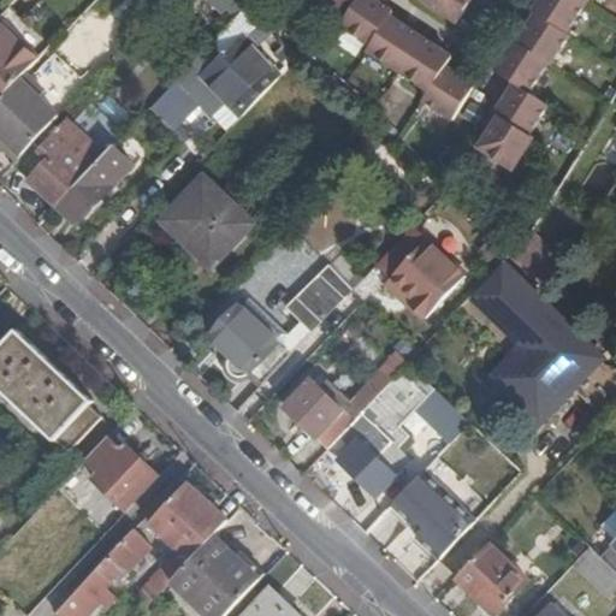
[(314,0),(314,1),(344,19),(356,0),(314,0)]
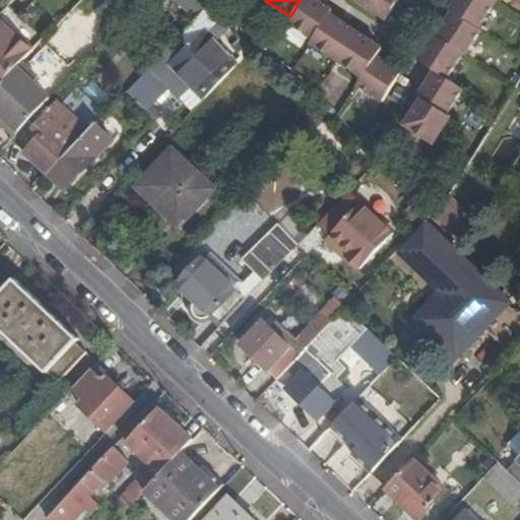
[(301,0),(290,16),(287,20),(313,38),(331,12),(333,8),(320,0),(301,0)]
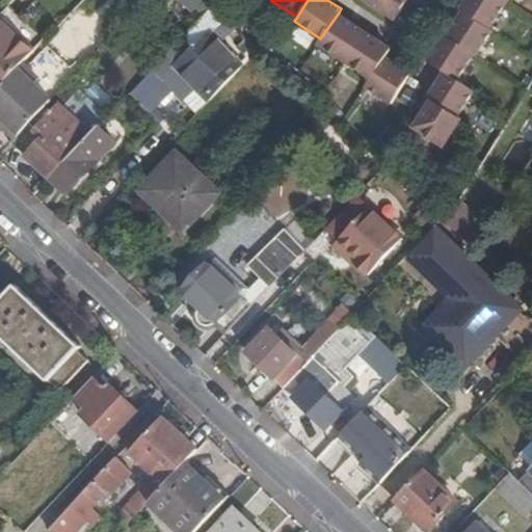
[(367,0),(366,1),(396,21),(408,0),(367,0)]
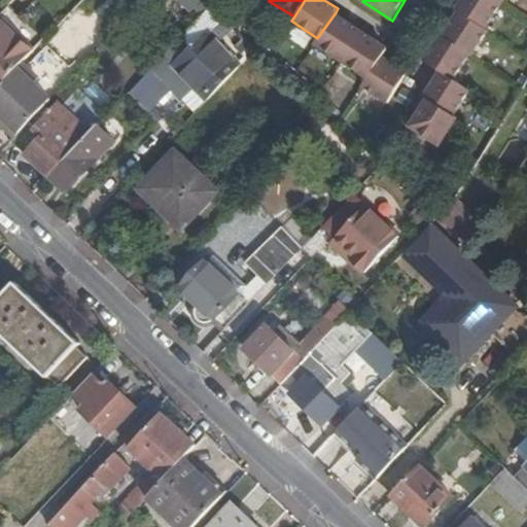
[(464,0),(457,13),(459,15),(444,40),(442,38),(425,65),(442,75),(425,102),(429,104),(412,131),(442,149),(459,123),(455,119),(470,95),(454,83),(470,59),(472,60),(489,34),(486,32),(505,0),(464,0)]
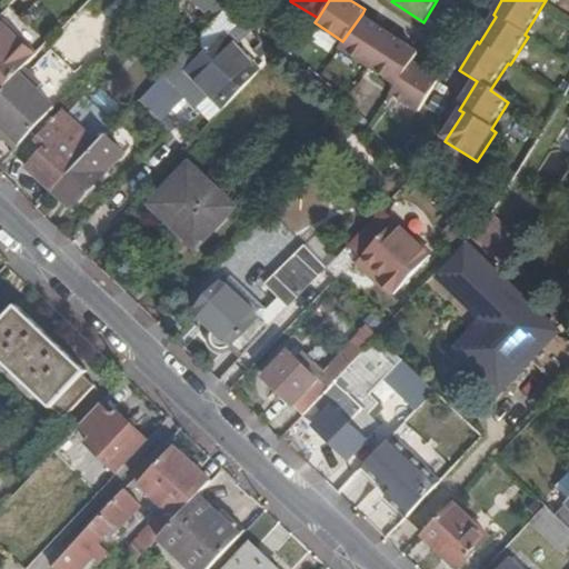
[(221,16),(177,61),(226,108),(259,73),(243,59),(242,61),(221,40),(238,22),(226,10),(221,16)]
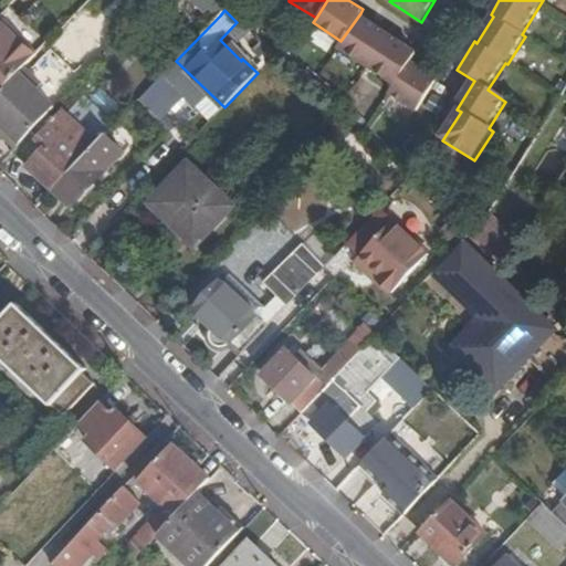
[(341,41),(338,45),(367,63),(387,31),(360,13),(341,41)]
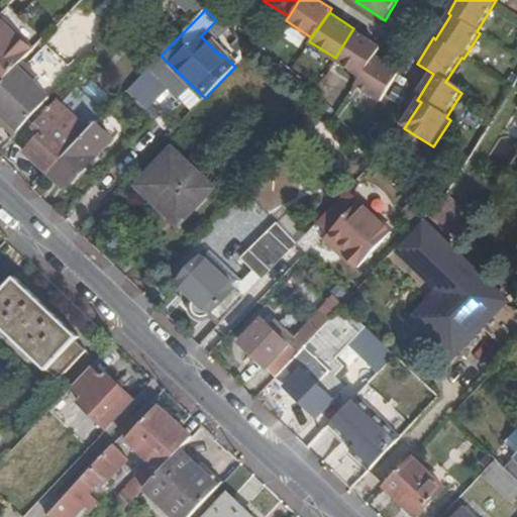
[(34,48),(0,15),(0,84),(21,63),(34,48)]
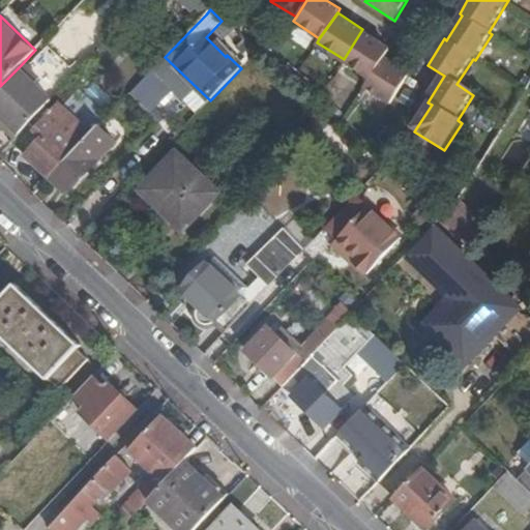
[(362,29),(344,59),(370,77),(384,55),(389,47),(362,29)]
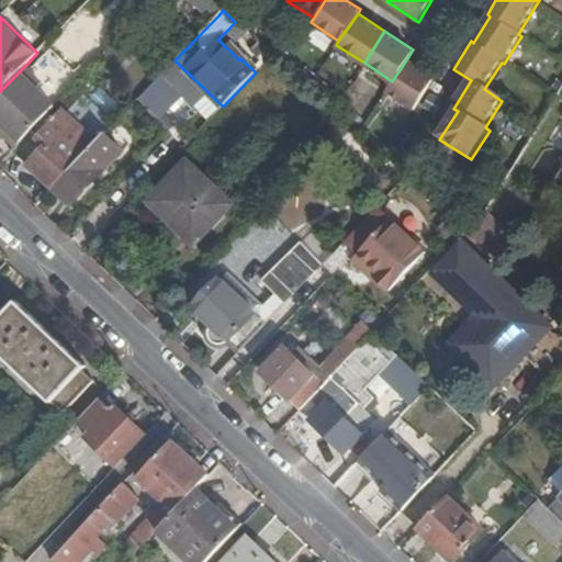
[(392,81),(385,90),(414,107),(434,76),(407,58),(392,81)]
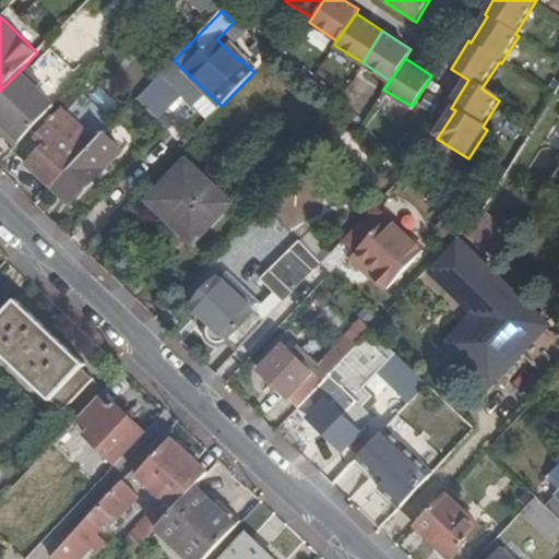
[(39,85),(23,68),(0,91),(0,133),(14,147),(32,130),(54,107),(35,88),(39,85)]
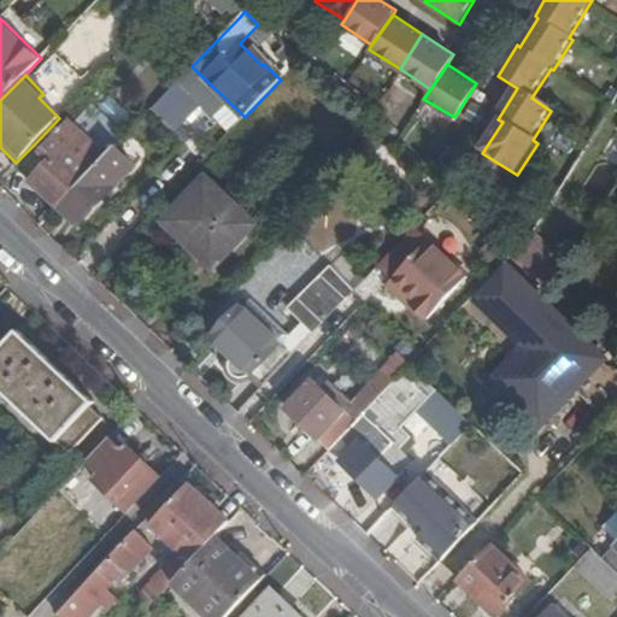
[(69,124),(43,152),(35,144),(16,163),(13,165),(57,207),(94,169),(123,139),(90,107),(71,128),(69,124)]
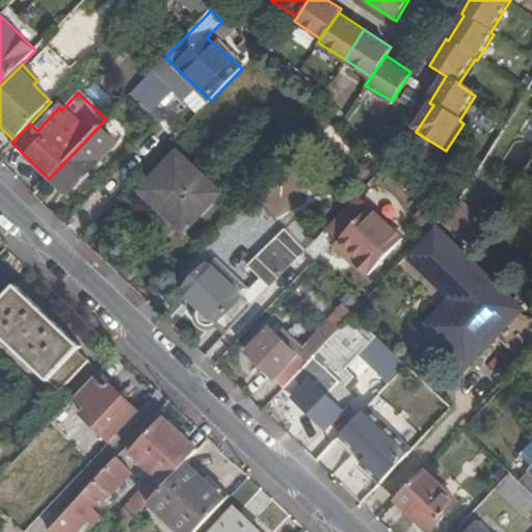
[(531,113),(522,133),(531,138),(531,113)]
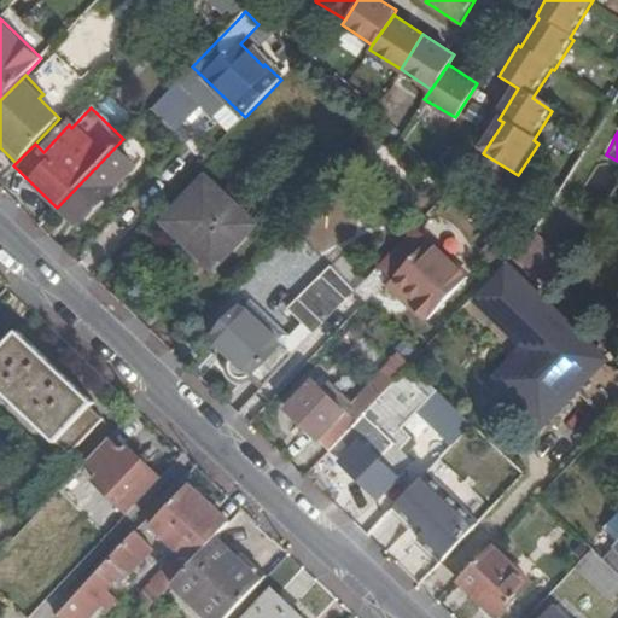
[(104,181),(115,170),(104,159),(94,169),(57,208),(56,209),(76,227),(112,190),(104,181)]
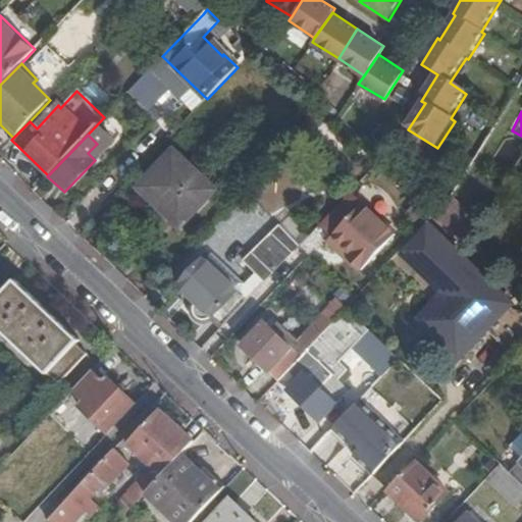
[(214,193),(173,155),(142,188),(169,213),(171,211),(184,224),(214,193)]
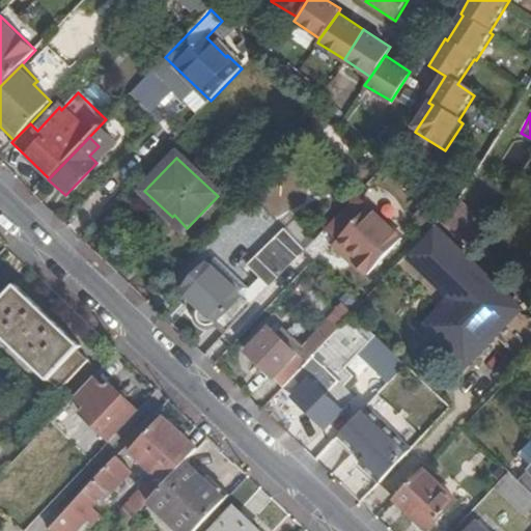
[(434,169),(419,192),(416,196),(442,219),(444,221),(446,217),(464,190),(434,169)]
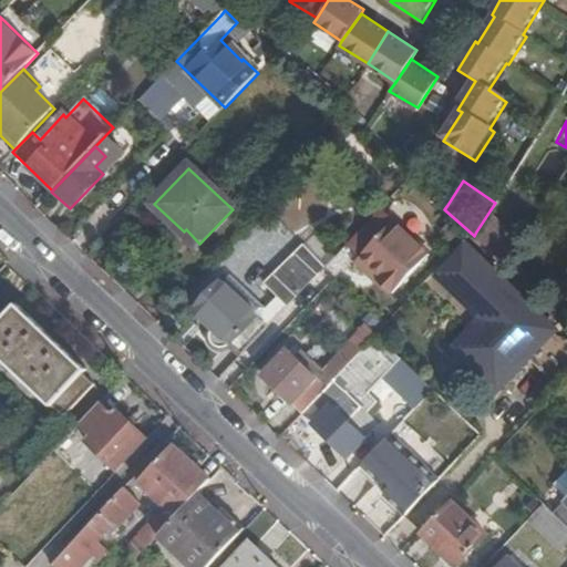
[(387,299),(430,255),(382,207),(343,248),(356,260),(352,266),(387,299)]
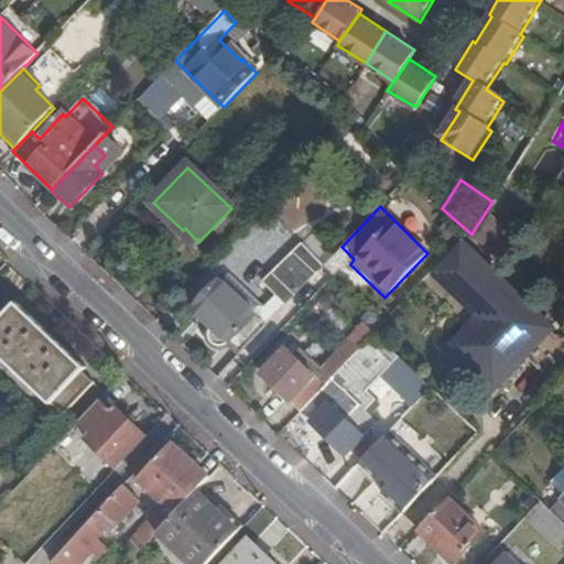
[(442,207),(423,226),(452,251),(458,243),(462,240),(466,236),(469,232),(442,208),(442,207)]
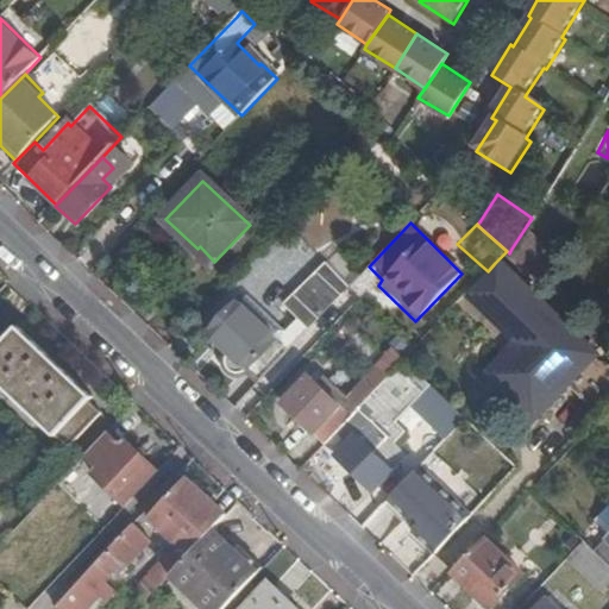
[(288,334),(250,299),(240,308),(286,353),(362,274),(338,250),(286,305),(301,321),(288,334)]
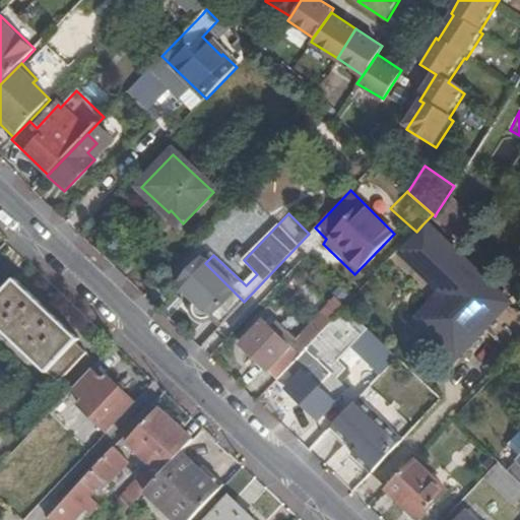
[(417,319),(453,353),(488,318),(503,300),(457,256),(423,224),(416,232),(400,248),(445,290),(417,319)]
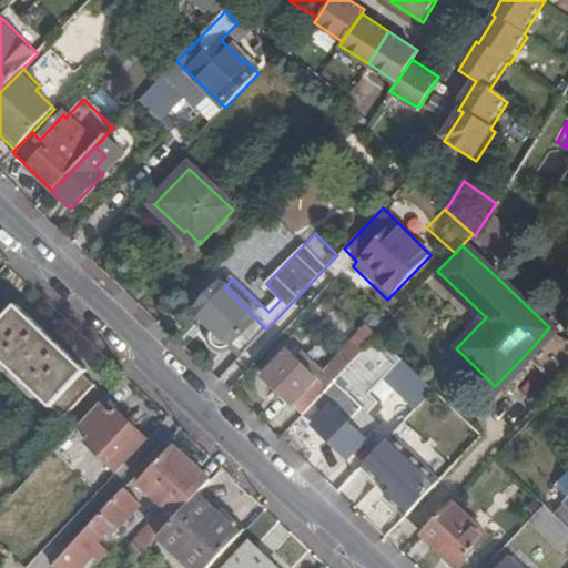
[(220,284),(193,312),(217,335),(226,344),(240,357),(266,330),(224,287),(220,284)]
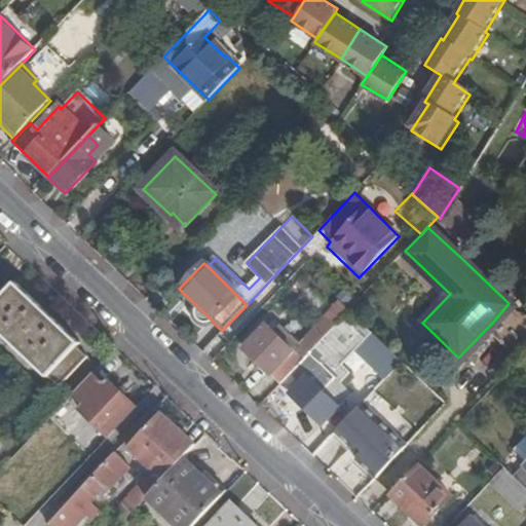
[(17,359),(22,354),(59,389),(87,360),(76,349),(80,346),(16,285),(0,301),(0,333),(11,344),(7,348),(17,359)]
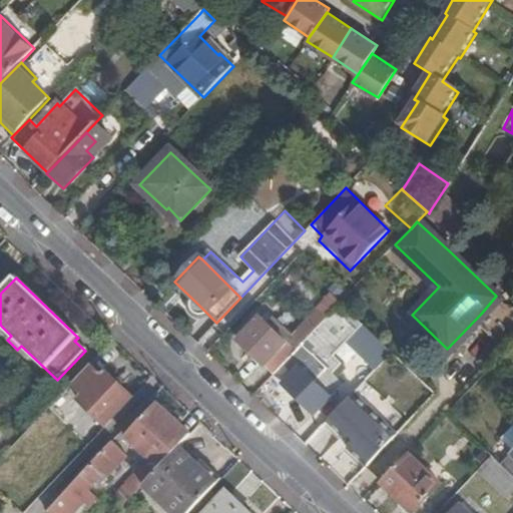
[(341,303),(332,294),(322,305),(331,314),(341,303)]
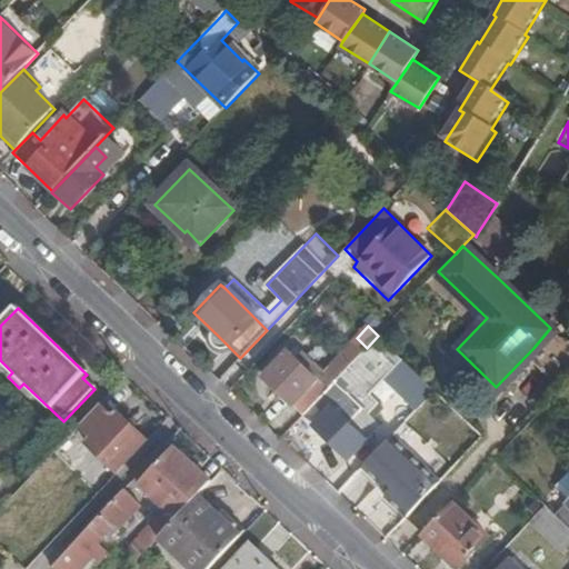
[(533,348),(558,370),(568,358),(568,332),(566,332),(550,328),(533,348)]
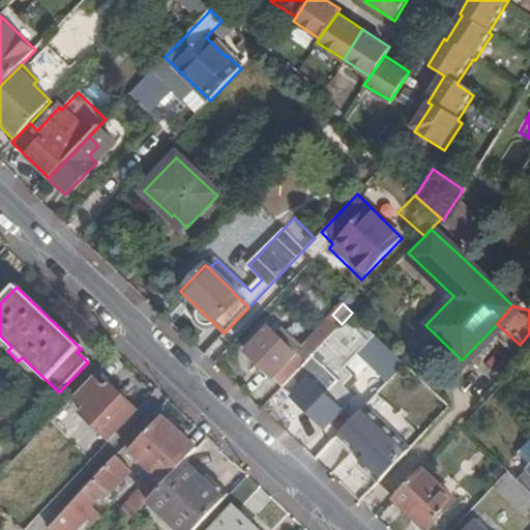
[(206,325),(208,325),(211,321),(203,313),(199,318),(198,319),(199,321),(200,323),(201,324),(202,325),(204,325),(206,325)]
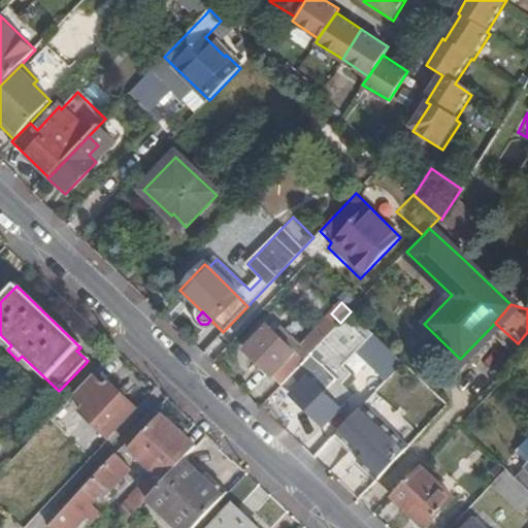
[(344,372),(341,368),(374,334),(353,314),(283,387),(322,426),(345,400),(334,383),(344,372)]
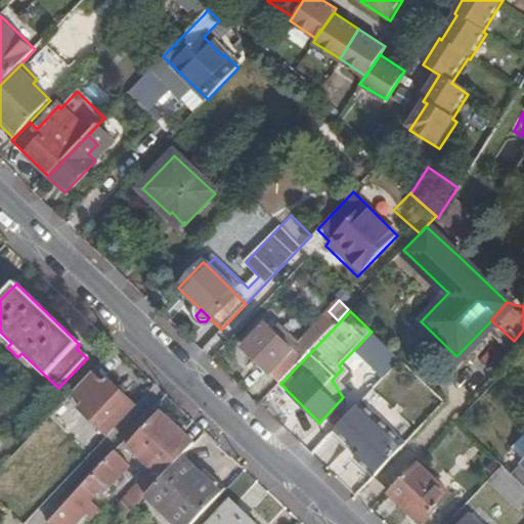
[(329,311),(308,331),(309,332),(318,340),(338,320),(329,311)]
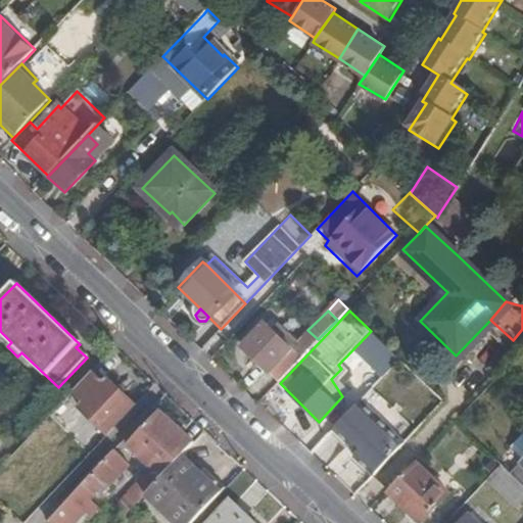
[(265,323),(241,347),(277,382),(318,339),(308,331),(291,348),(265,323)]
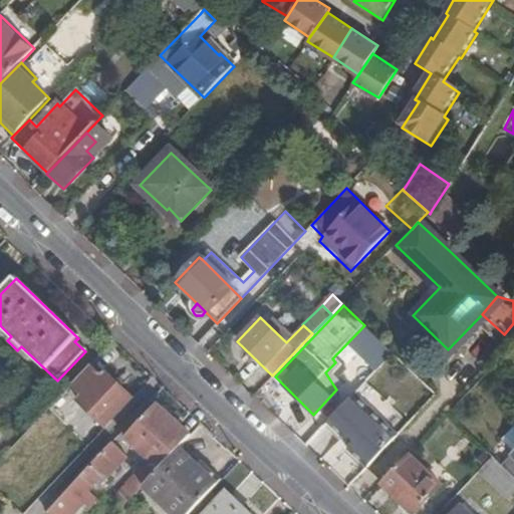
[(80,396),(76,401),(106,429),(135,400),(104,370),(99,375),(89,366),(71,387),(80,396)]
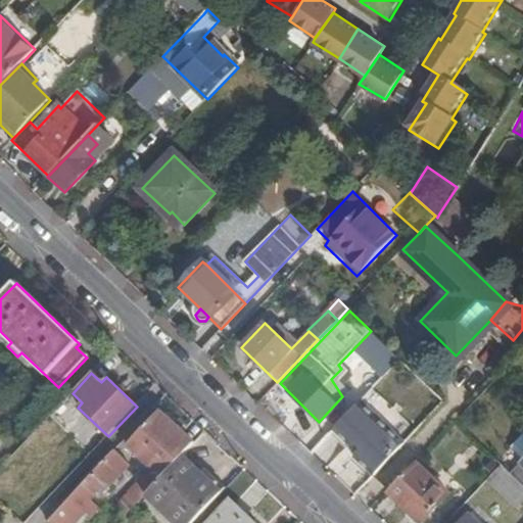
[(336,427),(379,473),(409,445),(367,399),(336,427)]
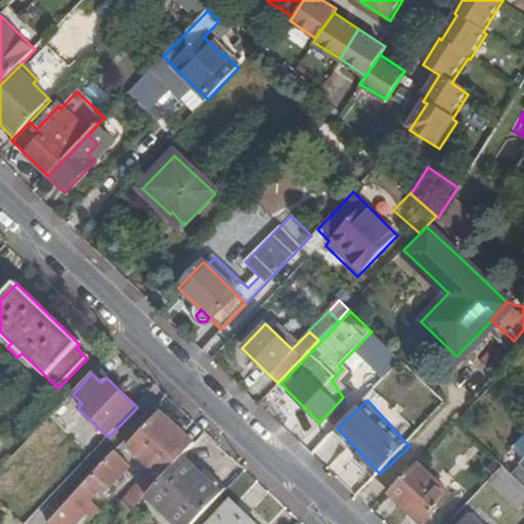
[(160,459),(151,468),(153,469),(164,480),(181,461),(195,446),(160,412),(128,445),(139,456),(147,448),(160,459)]
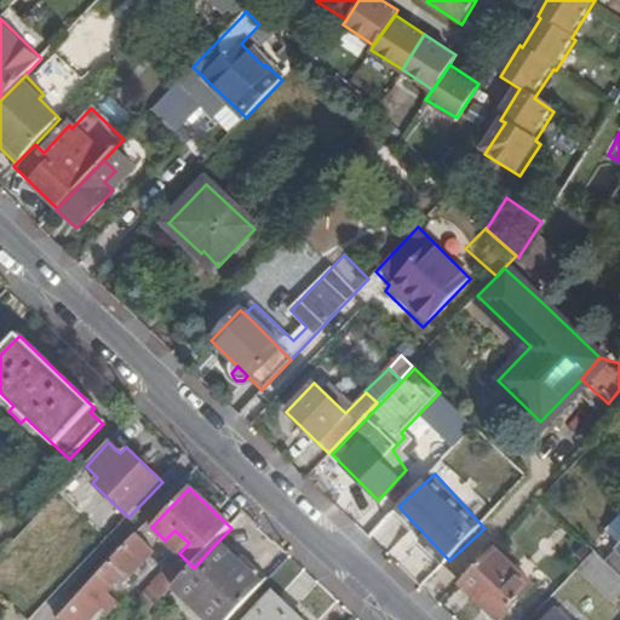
[(619,538),(619,517),(609,527),(619,538)]
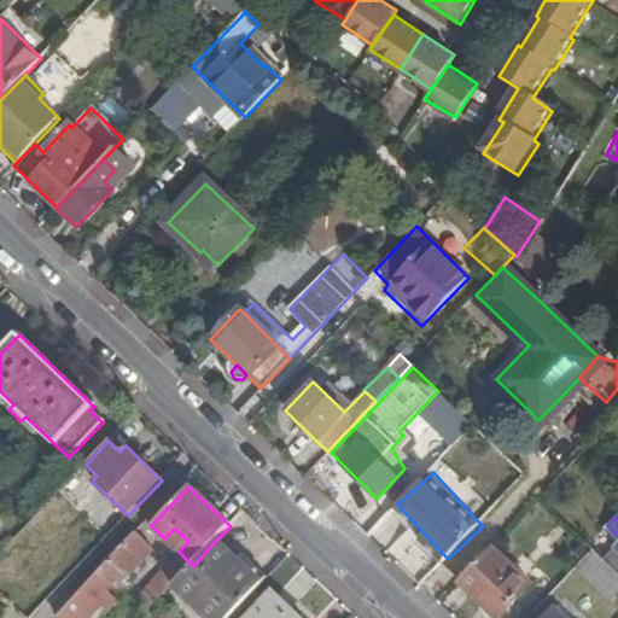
[(135,532),(56,617),(89,617),(101,605),(109,612),(116,604),(104,593),(116,581),(120,584),(153,548),(135,532)]
